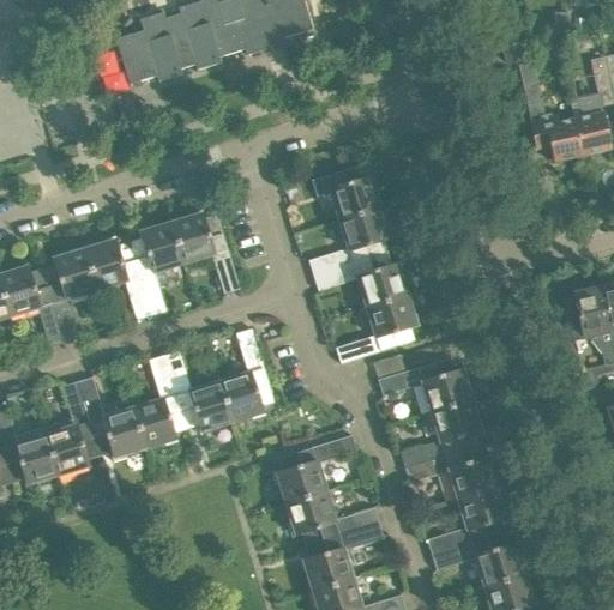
[(197,67),(221,60),(220,55),(244,48),(246,53),(264,47),(260,36),(282,30),(283,35),(312,26),(304,0),(196,0),(178,5),(180,11),(166,14),(164,10),(139,17),(143,28),(115,36),(128,82),(156,74),(158,79),(182,72),(180,66),(196,62),(197,67)]
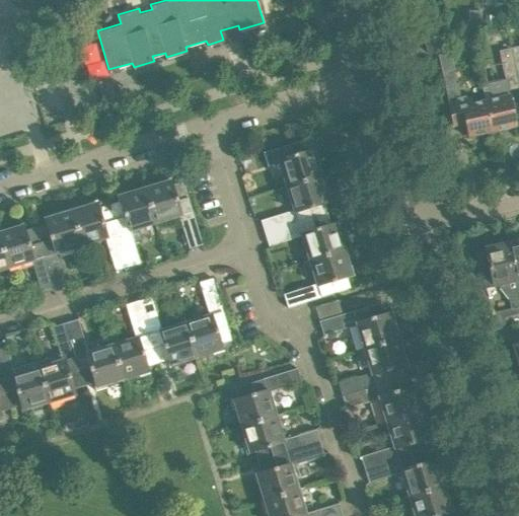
[(486,12),(486,20),(494,20),(494,11),(486,12)]
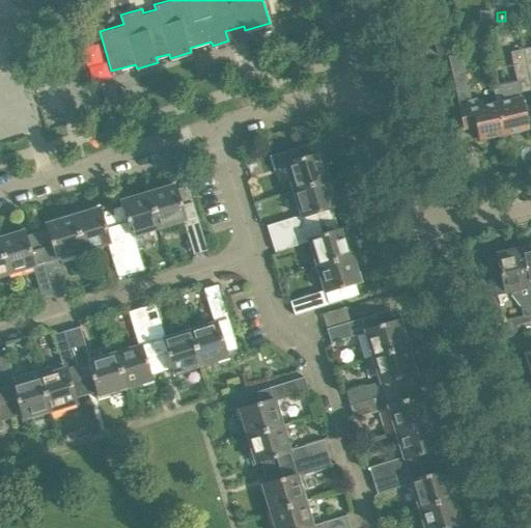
[(455,23),(452,12),(442,16),(445,26),(455,23)]
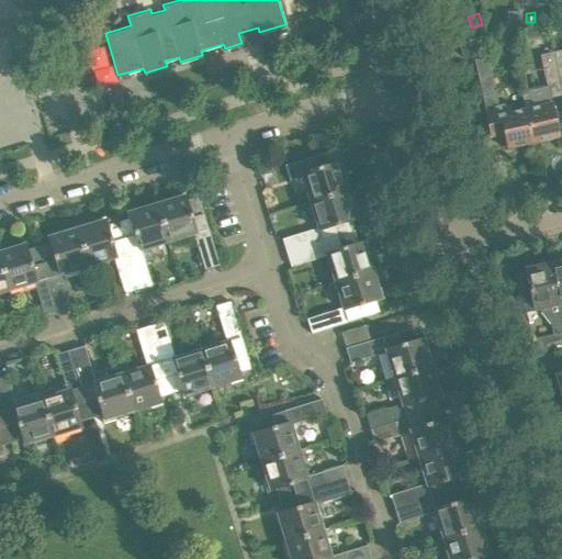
[(323,14),(312,18),(315,28),(326,24),(323,14)]
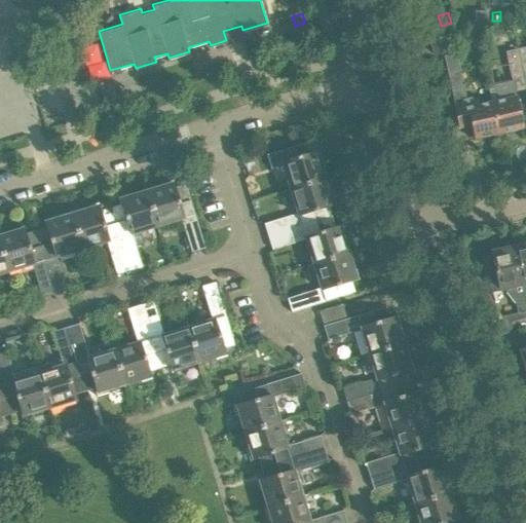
[(454,17),(454,28),(462,28),(462,17),(454,17)]
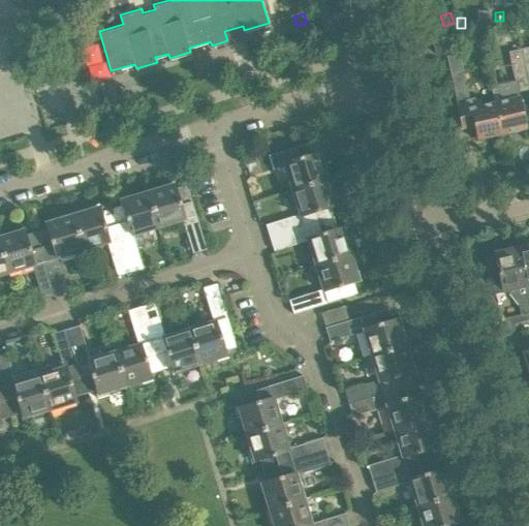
[(446,35),(433,39),(437,53),(450,50),(446,35)]
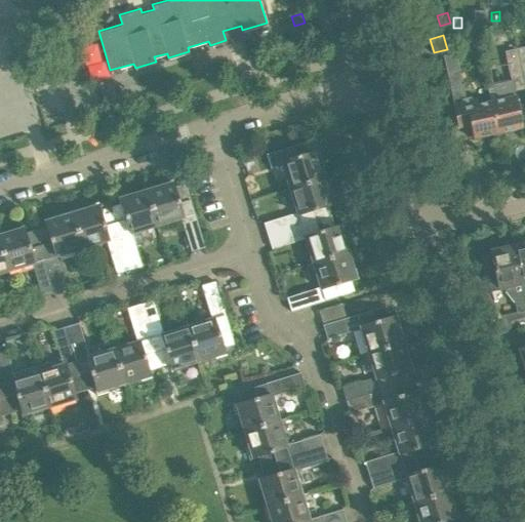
[(514,89),(524,86),(524,83),(517,46),(505,49),(511,77),(488,82),(491,99),(498,131),(522,126),(514,89)]
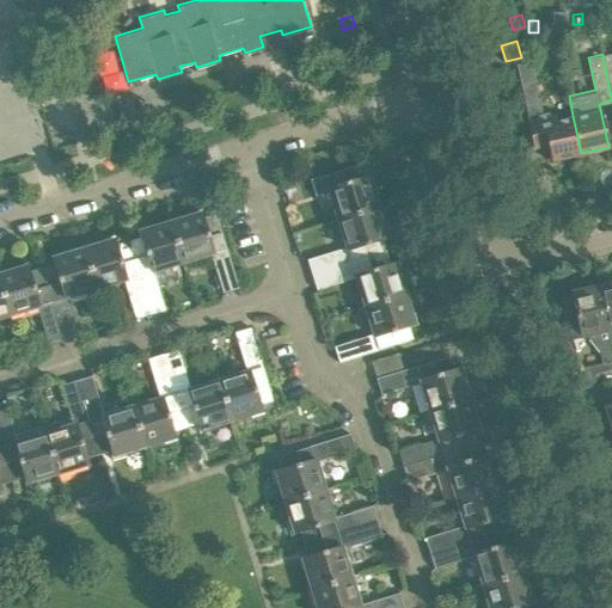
[(573,116),(557,120),(556,114),(554,114),(549,110),(543,111),(532,60),(515,63),(528,120),(533,118),(537,137),(548,135),(549,145),(552,159),(581,153),(573,116)]
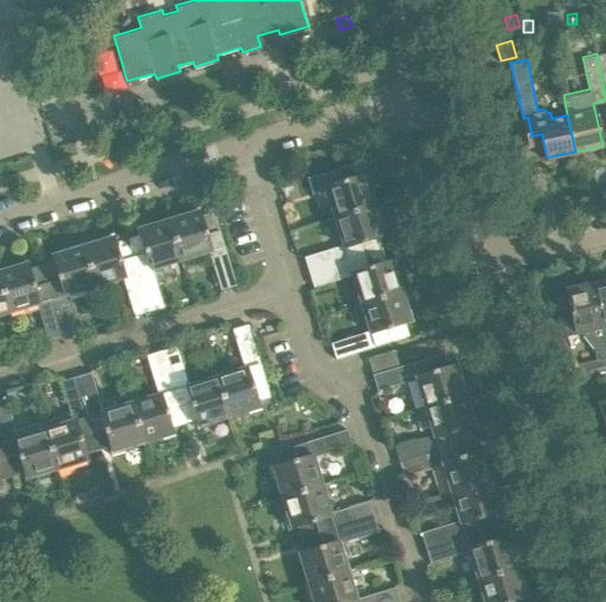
[(355,161),(307,176),(313,194),(326,189),(334,215),(376,202),(367,170),(359,173),(355,161)]
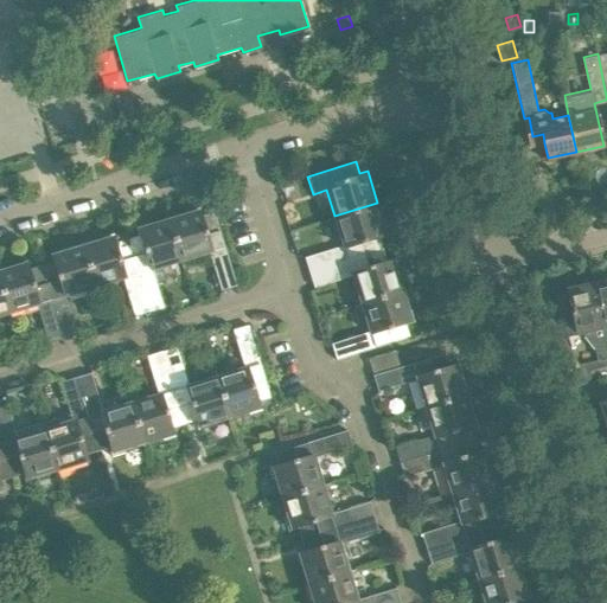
[(307,271),(383,248),(379,238),(388,236),(377,203),(334,216),(343,245),(304,257),(307,271)]
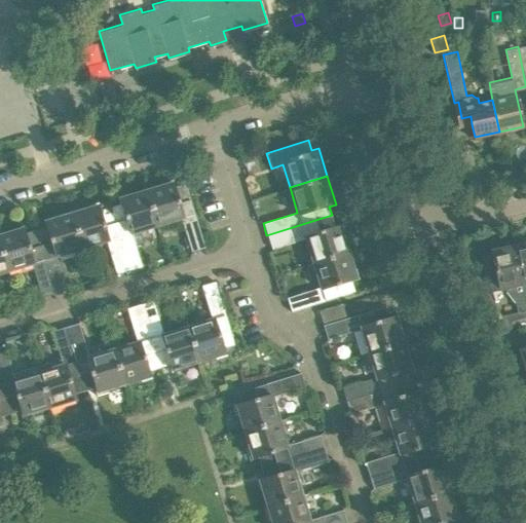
[(146,187),(157,225),(181,217),(191,250),(205,246),(186,183),(176,186),(174,179),(146,187)]
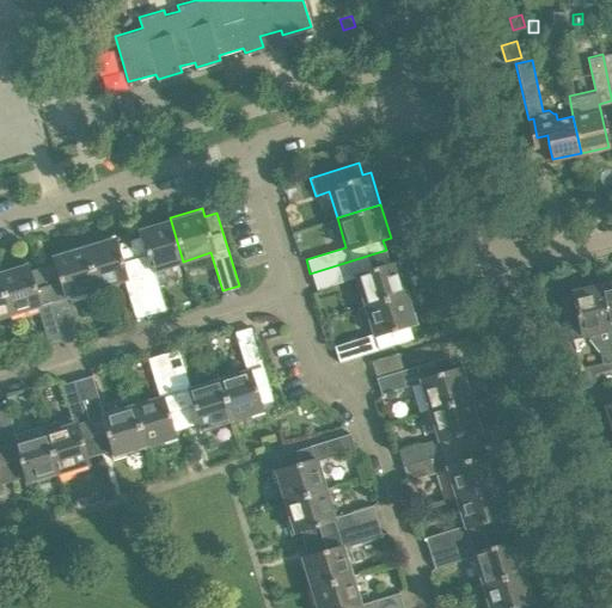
[(129,239),(151,313),(166,308),(154,270),(183,262),(170,217),(138,228),(140,237),(129,239)]
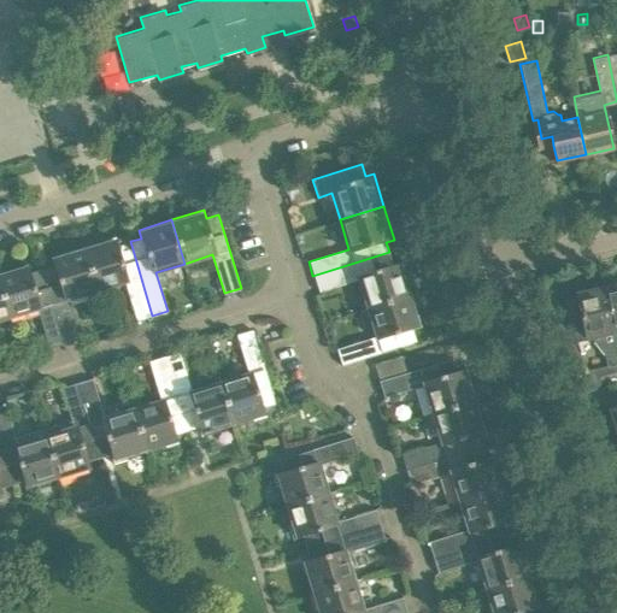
[(117,236),(83,246),(97,289),(124,281),(136,320),(152,316),(130,241),(119,245),(117,236)]
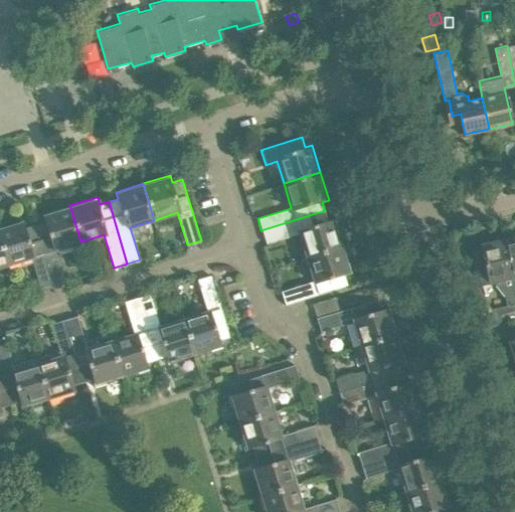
[(56,249),(80,241),(69,205),(42,214),(45,220),(35,223),(54,286),(66,282),(56,249)]
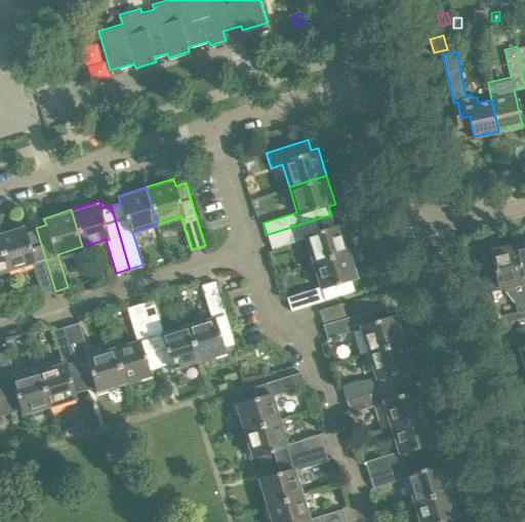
[(331,214),(266,235),(271,248),(305,238),(313,263),(350,251),(340,223),(334,225),(331,214)]
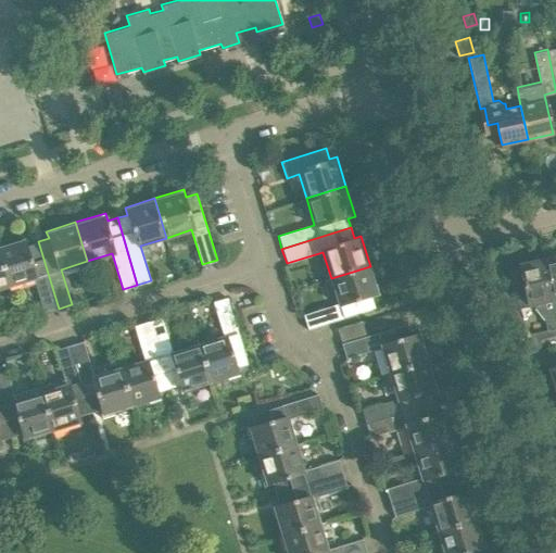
[(27,237),(0,244),(0,255),(9,285),(34,277),(45,313),(59,309),(38,241),(29,244),(27,237)]
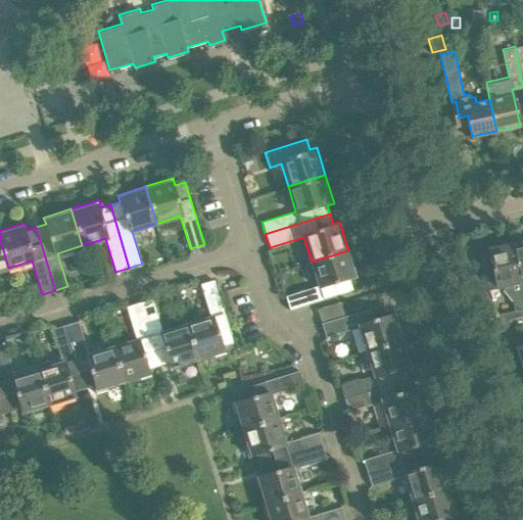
[(0,270),(8,268),(0,240),(0,270)]
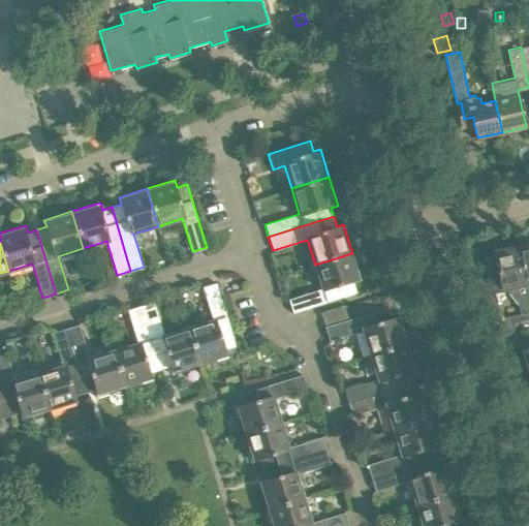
[(528,244),(519,246),(526,283),(528,282),(528,244)]
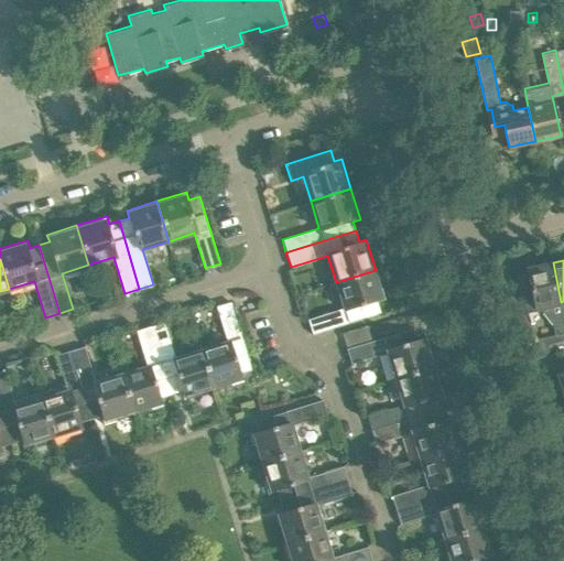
[(542,336),(544,349),(563,345),(563,316),(553,262),(527,268),(527,270),(517,272),(521,297),(532,294),(535,308),(542,306),(543,311),(553,323),(555,333),(542,336)]
